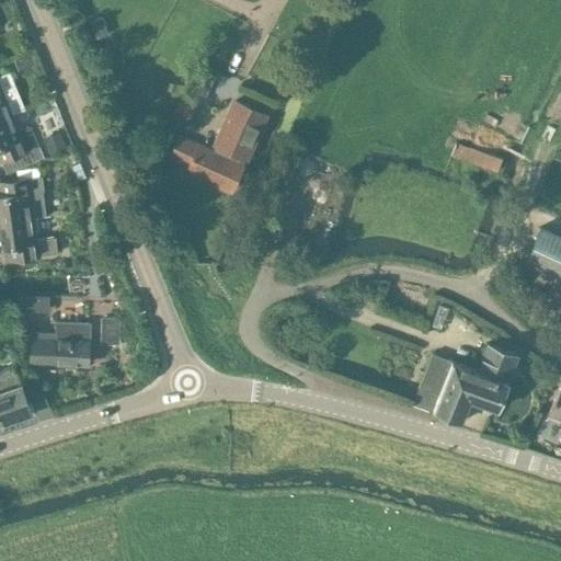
[(98,18),(89,21),(89,22),(95,37),(95,38),(107,34),(101,16),(98,18)]
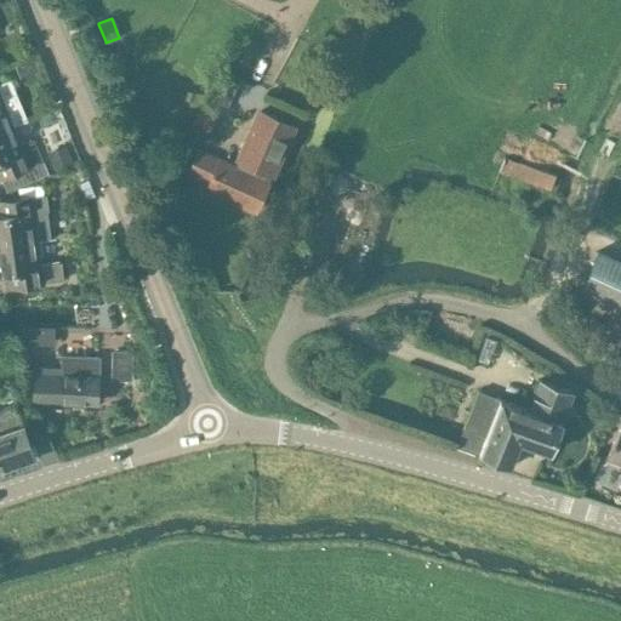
[(34,57),(18,63),(23,77),(39,70),(34,57)]
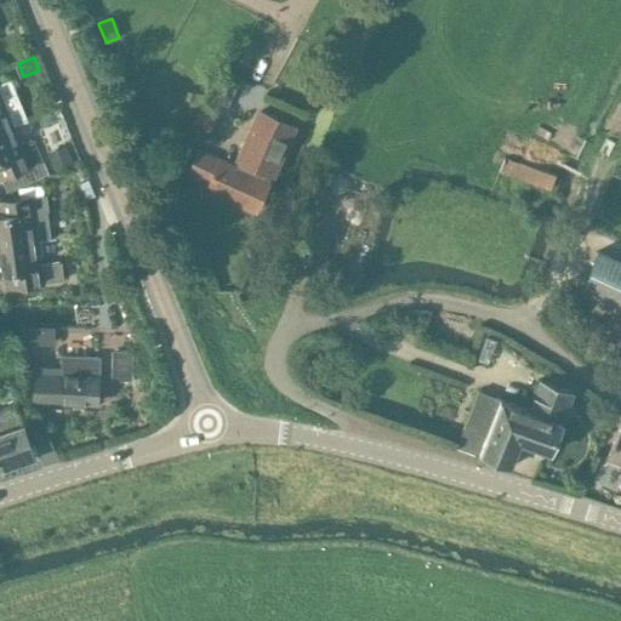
[(0,131),(15,126),(13,124),(26,119),(9,80),(0,84),(0,131)]
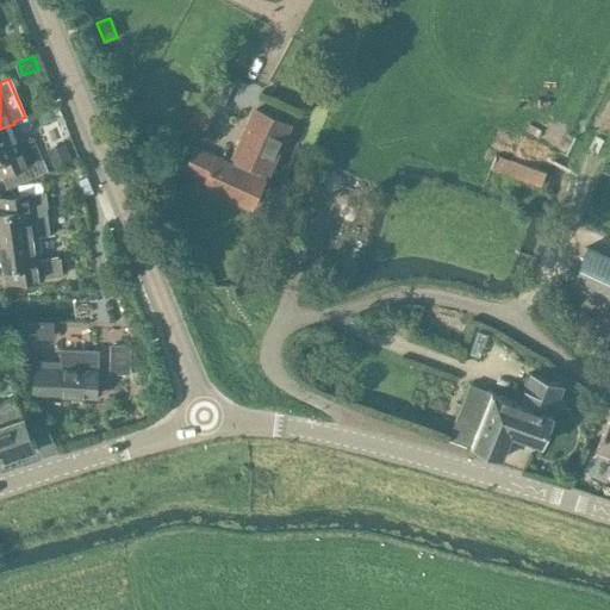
[(195,109),(190,123),(195,125),(204,130),(205,130),(211,114),(195,109)]
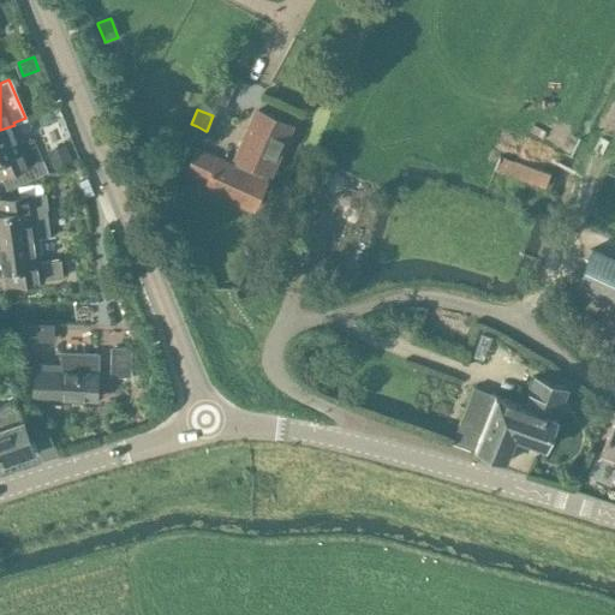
[(236,159),(233,167),(218,160),(219,156),(196,147),(184,173),(207,183),(204,187),(252,210),(266,181),(264,180),(268,173),(269,173),(290,125),(255,111),(234,159),(236,159)]
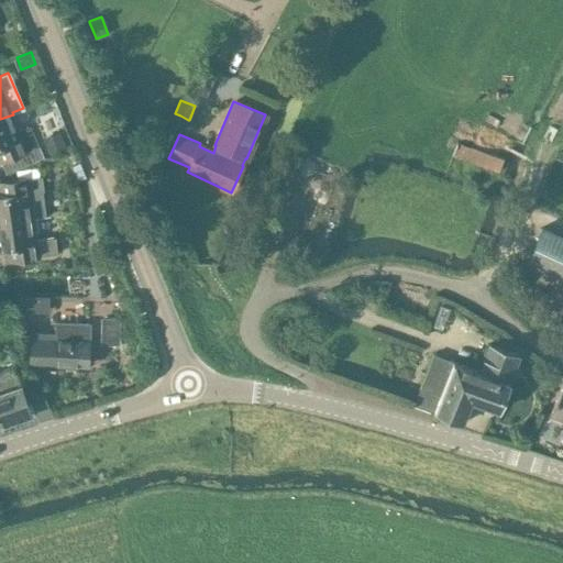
[(13,114),(0,119),(0,158),(1,161),(39,146),(39,145),(40,145),(31,125),(20,131),(13,114)]
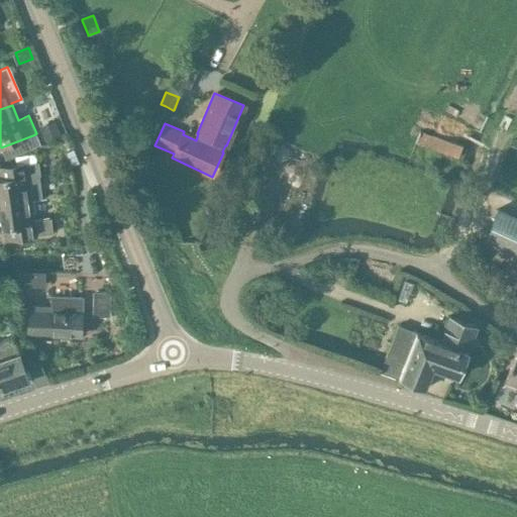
[(40,130),(44,140),(61,134),(57,123),(40,130)]
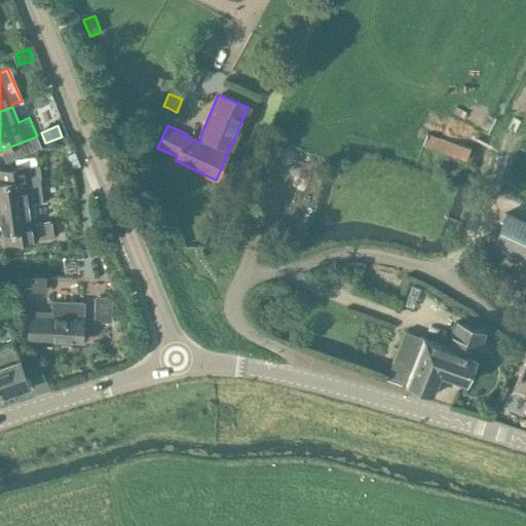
[(422,145),(465,161),(470,150),(426,134),(422,145)]
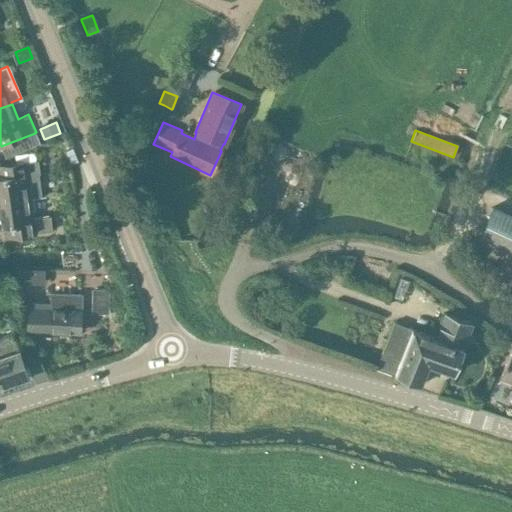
[(5,158),(37,146),(40,145),(35,133),(1,146),(5,158)]
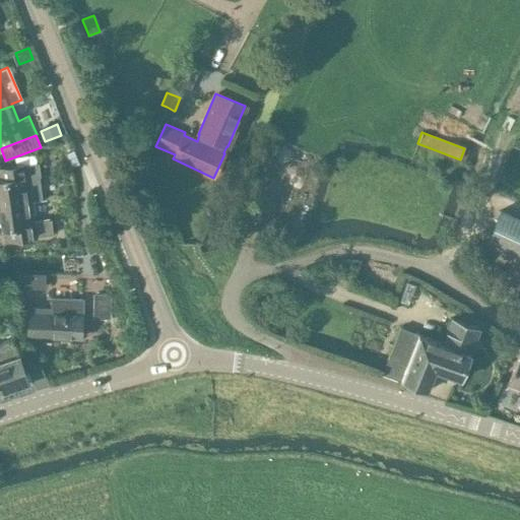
[(73,149),(65,153),(71,168),(72,167),(79,165),(73,149)]
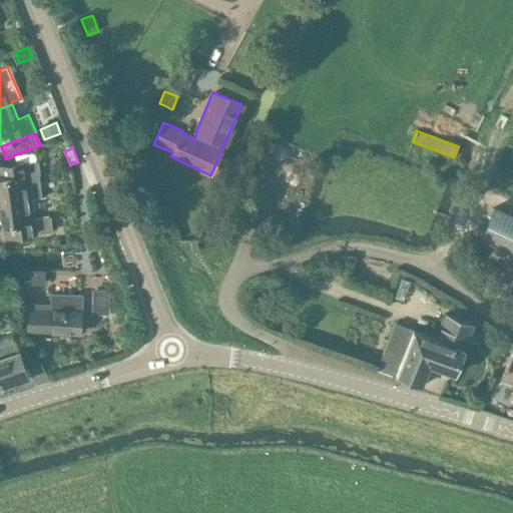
[(2,177),(0,177),(0,202),(29,199),(41,197),(38,172),(37,160),(36,160),(16,163),(0,165),(2,177)]
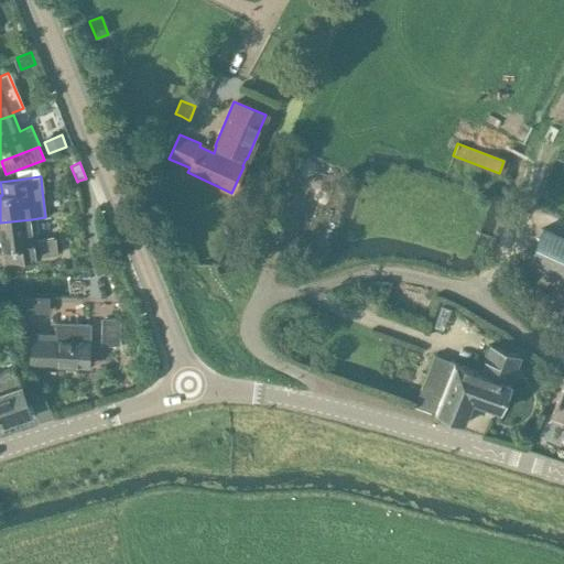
[(32,219),(0,223),(0,250),(9,249),(10,260),(57,255),(55,238),(35,240),(32,219)]
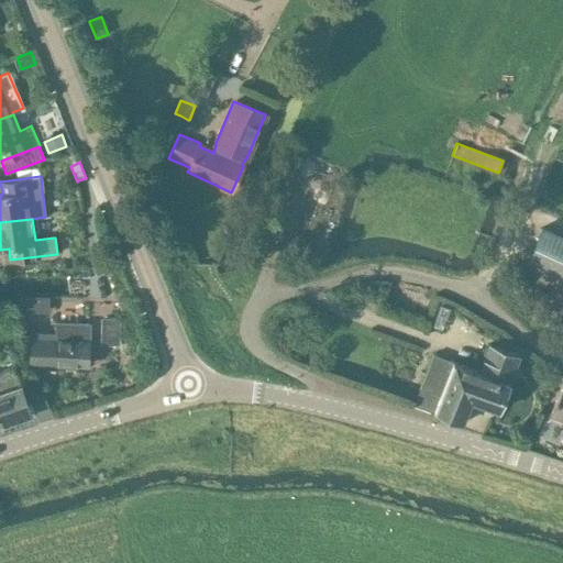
[(562,238),(542,229),(527,263),(555,276),(562,278),(562,238)]
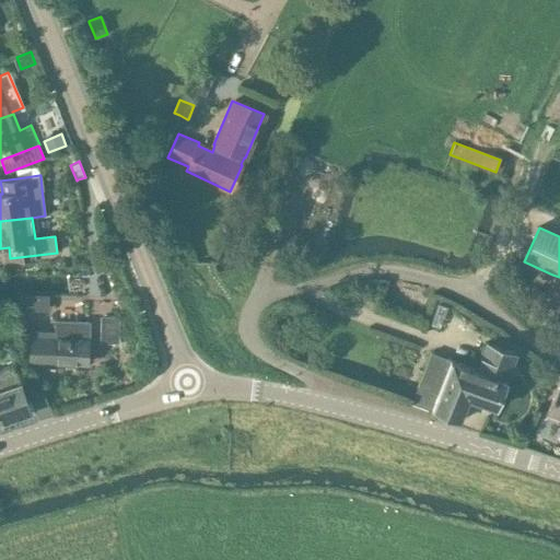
[(559,277),(552,275),(534,314),(559,326),(559,277)]
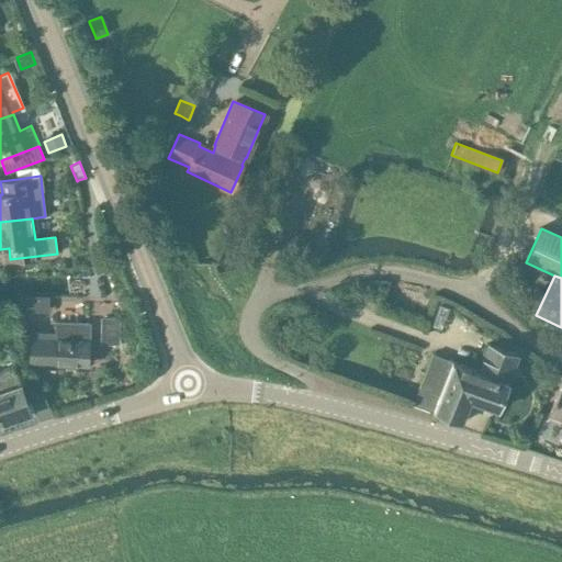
[(103,318),(102,341),(115,343),(116,318),(103,318)]
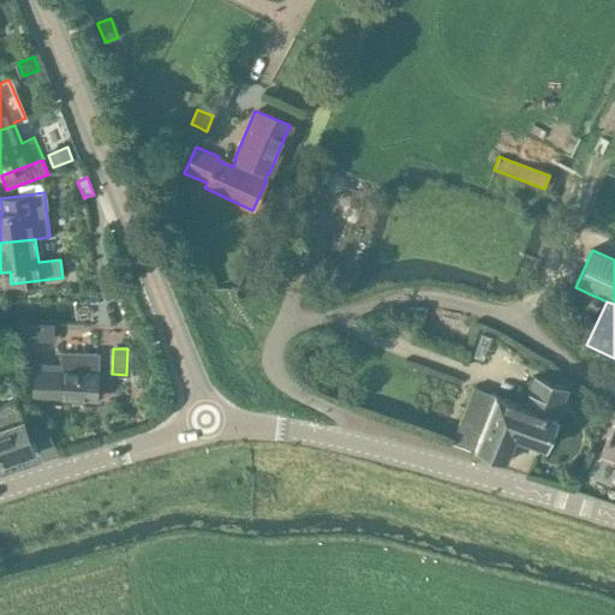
[(35,363),(34,398),(95,400),(96,374),(99,374),(100,352),(61,352),(61,364),(35,363)]
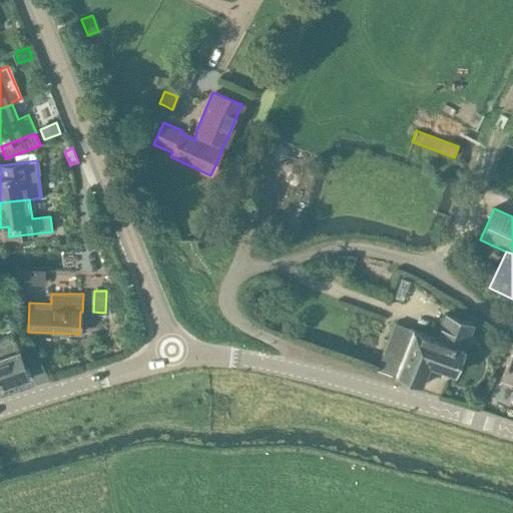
[(379,365),(377,372),(395,378),(396,376),(422,386),(430,365),(454,375),(473,325),(444,315),(436,338),(395,323),(382,358),(379,365)]
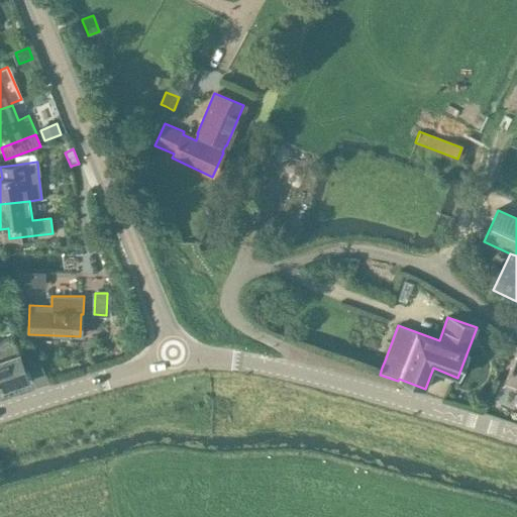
[(0,391),(27,383),(20,360),(18,355),(12,335),(0,339),(0,391)]
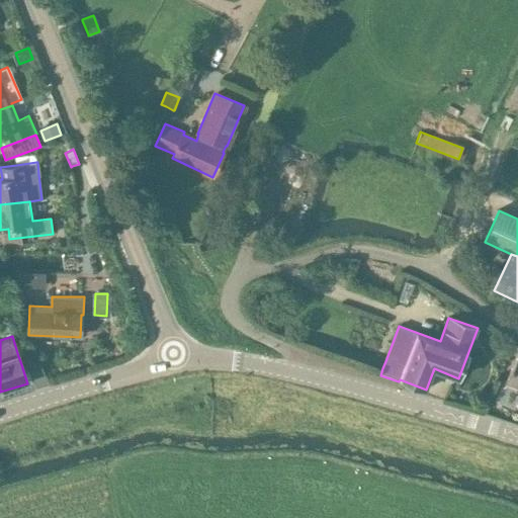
[(517,352),(505,382),(517,387),(517,352)]
